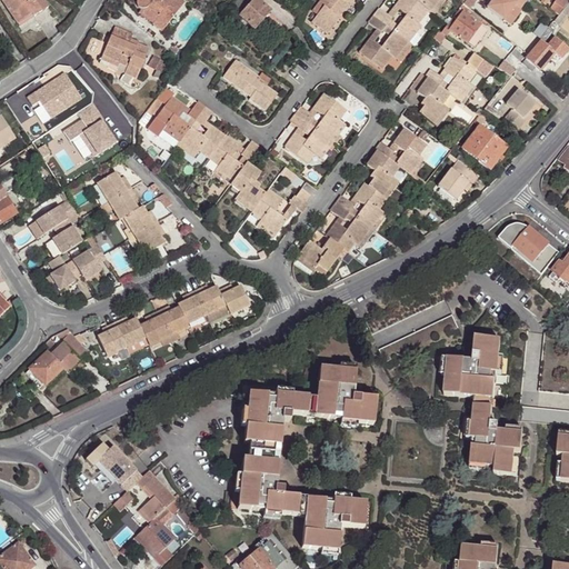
[(0,0),(17,25),(31,16),(33,18),(48,8),(42,0),(0,0)]
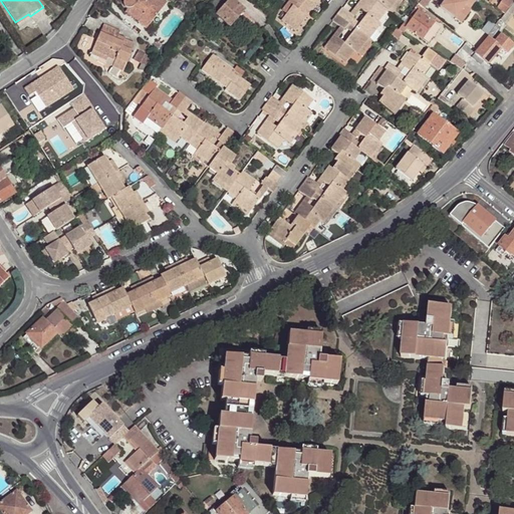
[(127,10),(140,21),(138,23),(146,29),(167,3),(163,0),(124,0),(123,2),(123,3),(123,5),(123,6),(124,8),(125,9),(126,9),(127,10)]
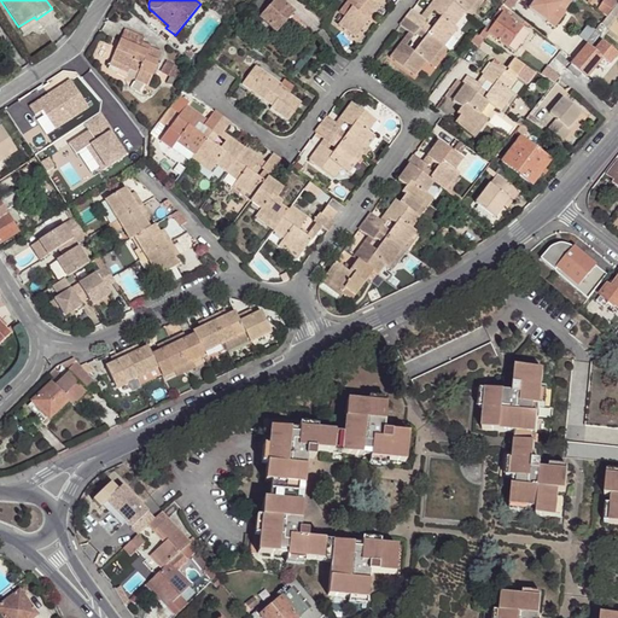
[(258,0),(250,10),(275,33),(284,23),(293,13),(278,0),(258,0)]
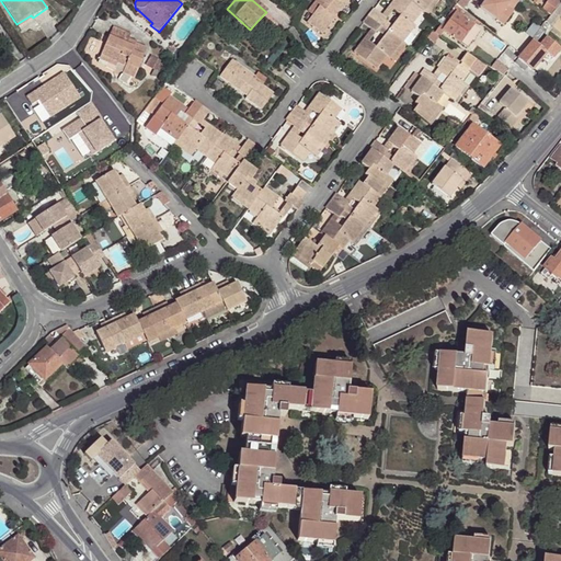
[(320,0),(316,0),(308,12),(312,15),(307,23),(322,35),(335,19),(333,18),(331,15),(334,11),(336,13),(346,0),(320,0)]
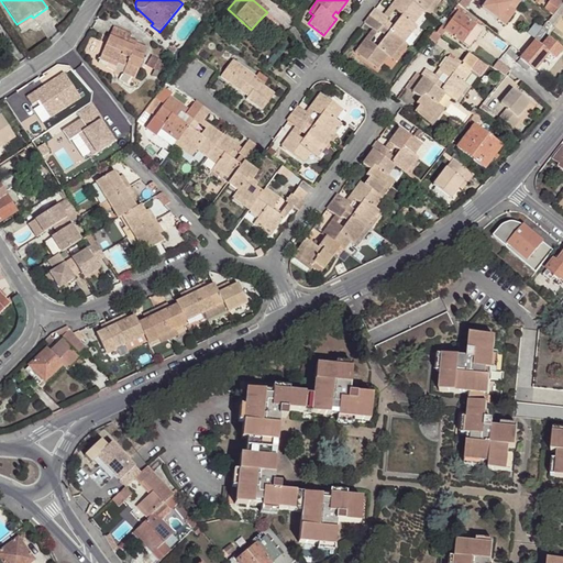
[(375,9),(370,17),(405,43),(407,45),(409,47),(417,37),(411,33),(417,26),(414,24),(424,10),(410,0),(395,0),(390,8),(395,11),(395,10),(401,15),(394,26),(386,21),(388,19),(384,15),(375,9)]
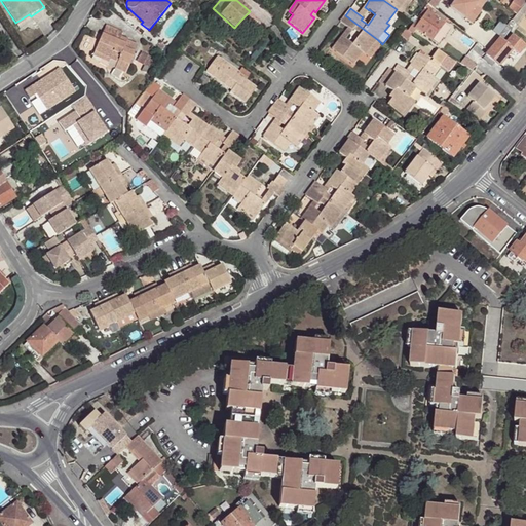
[(383,0),(397,9),(399,11),(407,0),(383,0)]
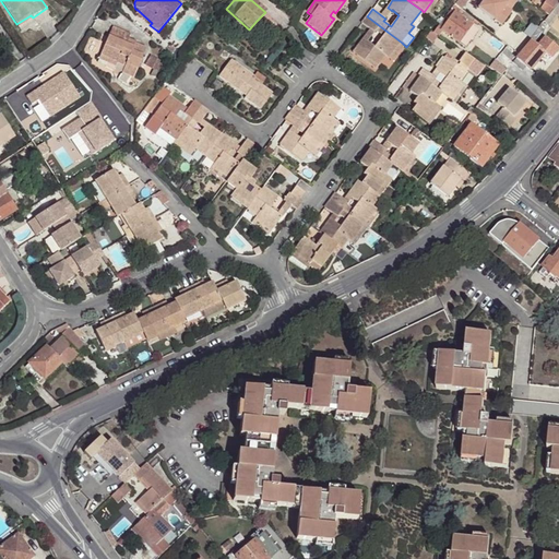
[(432,0),(424,12),(427,14),(437,0),(432,0)]
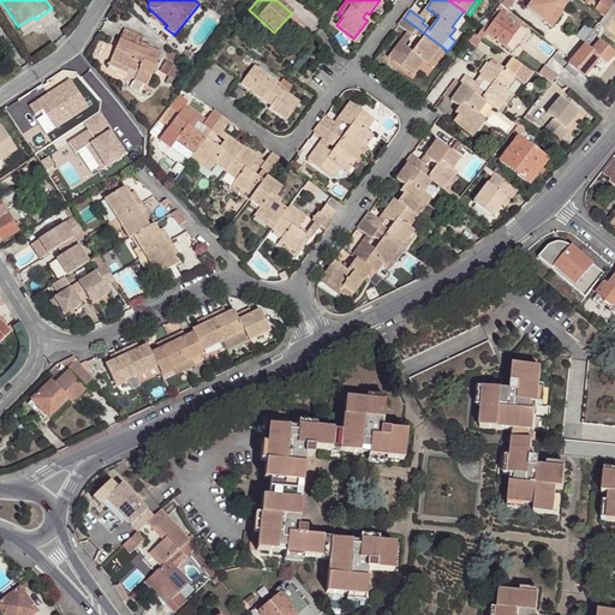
[(556,9),(561,0),(532,0),(526,10),(551,29),(562,13),(561,12),(556,9)]
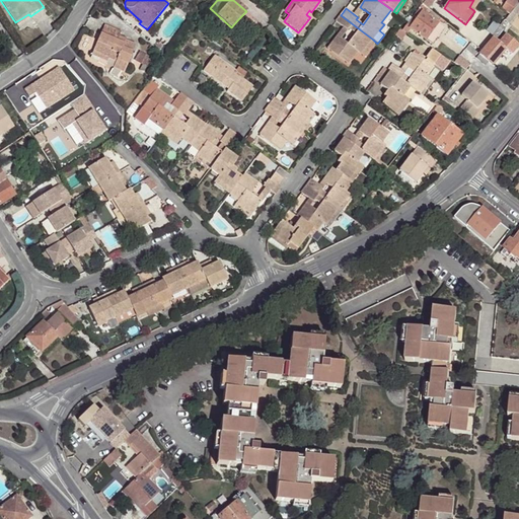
[(473,0),(469,7),(473,10),(480,0),(473,0)]
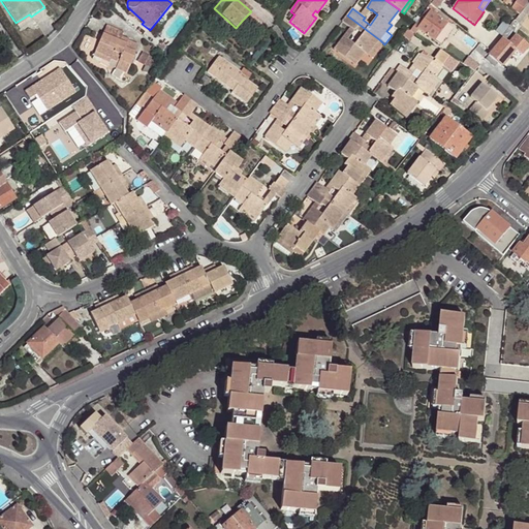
[(516,3),(511,8),(520,14),(524,8),(516,3)]
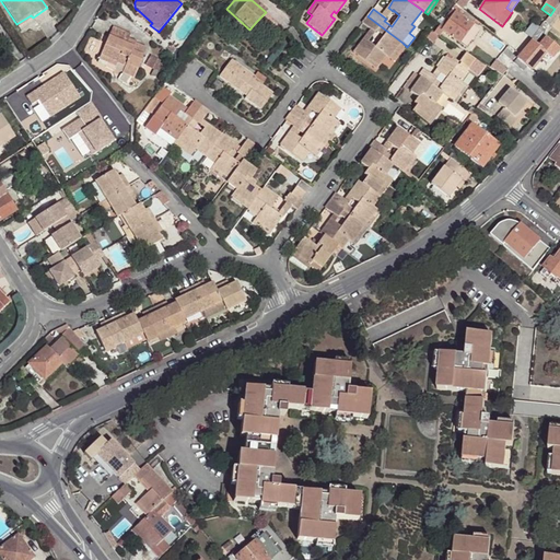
[(555,9),(550,15),(545,21),(549,24),(559,11),(559,3),(555,9)]
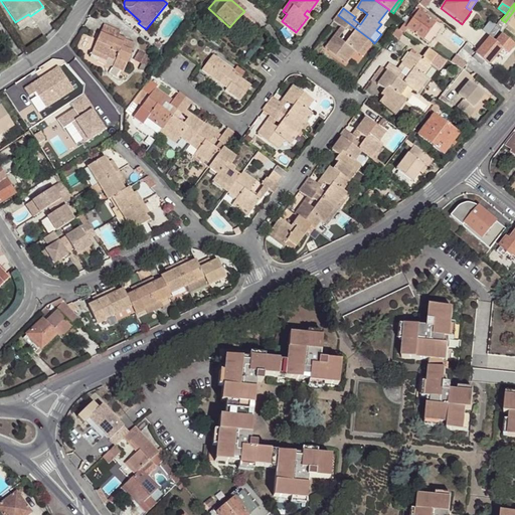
[(361,10),(357,7),(351,14),(355,17),(361,10)]
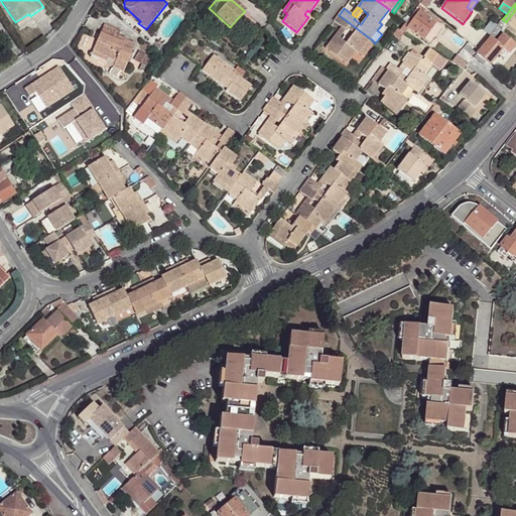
[(406,22),(403,25),(408,29),(429,44),(441,27),(434,22),(425,16),(416,9),(406,22)]
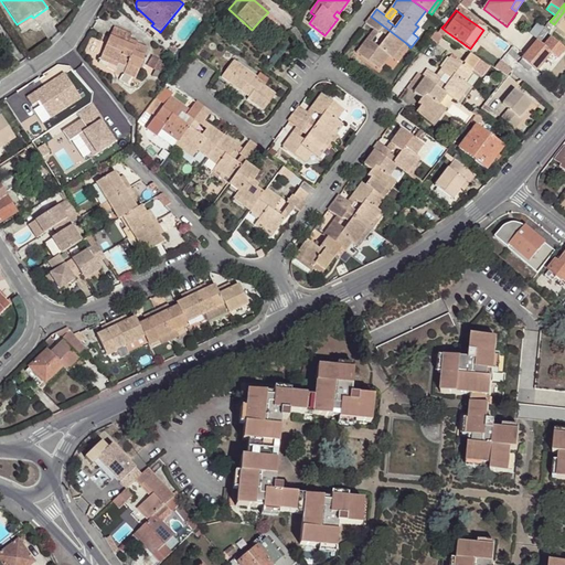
[(140,11),(137,13),(151,25),(153,23),(140,11)]
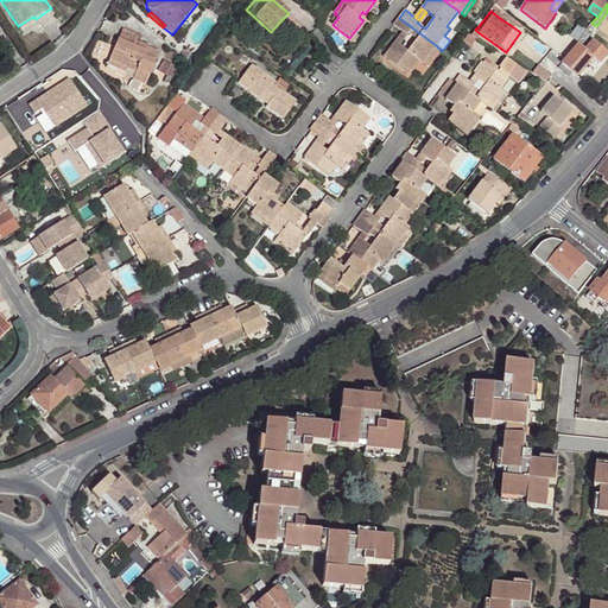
[(501,19),(512,26),(517,21),(506,13),(501,19)]
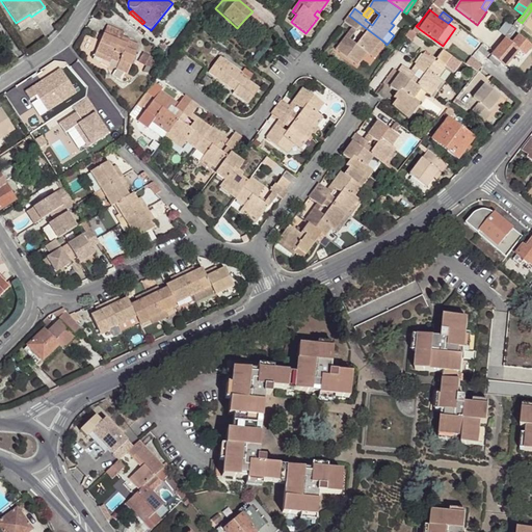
[(16,23),(18,26),(31,17),(29,15),(16,23)]
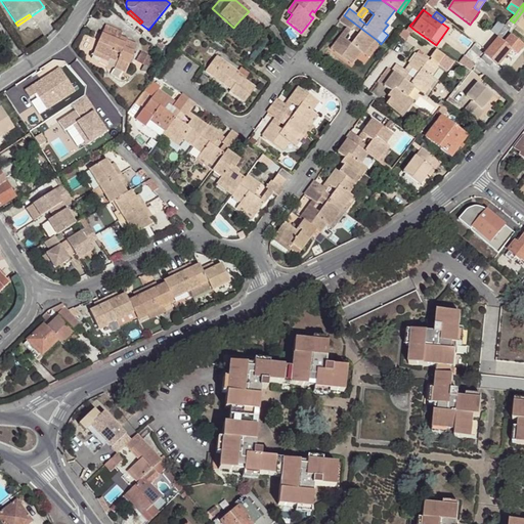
[(340,36),(330,49),(351,66),(361,53),(364,56),(377,40),(344,15),(339,22),(347,28),(351,31),(352,29),(359,34),(351,44),(344,39),(340,36)]
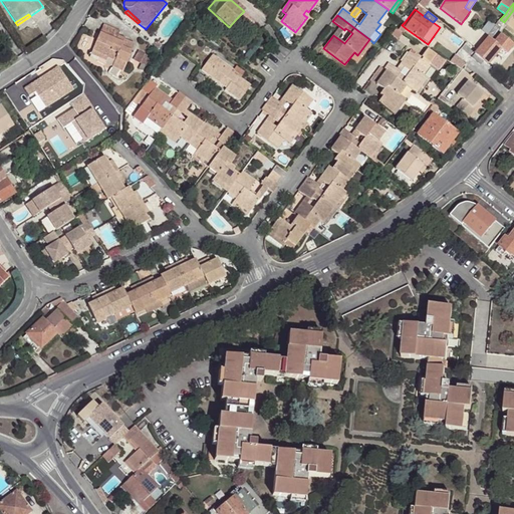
[(242,24),(236,19),(229,27),(227,29),(233,34),(242,24)]
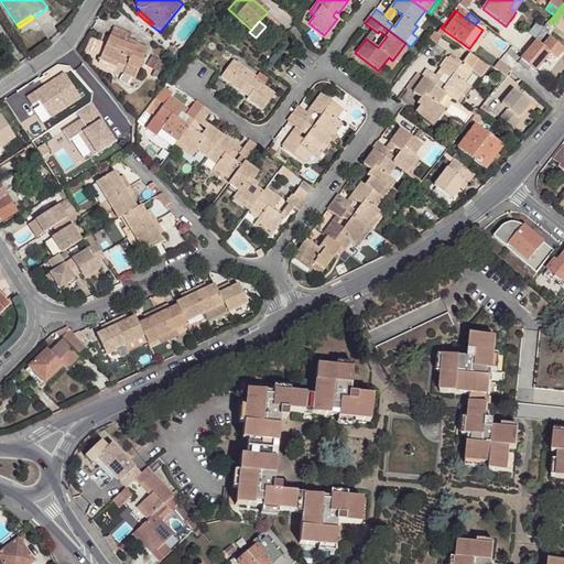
[(528,33),(534,39),(538,34),(543,28),(538,23),(528,33)]
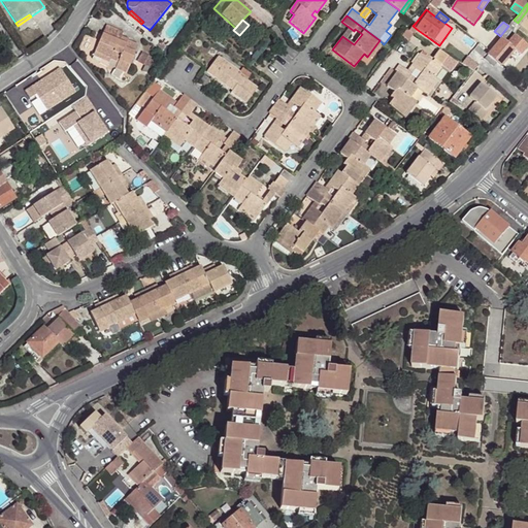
[(508,26),(503,32),(508,36),(514,29),(509,25),(508,26)]
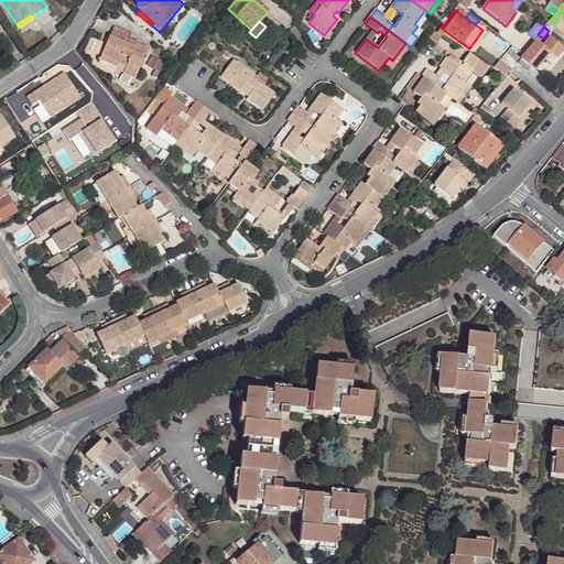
[(134,47),(136,44),(137,44),(137,42),(126,38),(128,33),(114,28),(109,36),(134,47)]
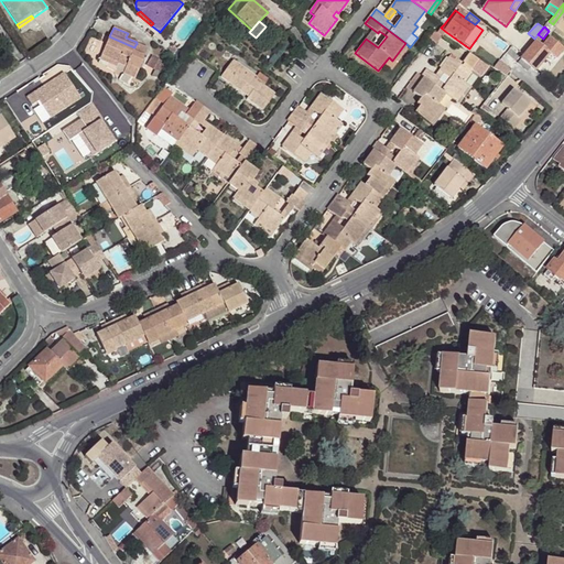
[(446,32),(441,28),(438,30),(437,33),(442,36),(446,32)]
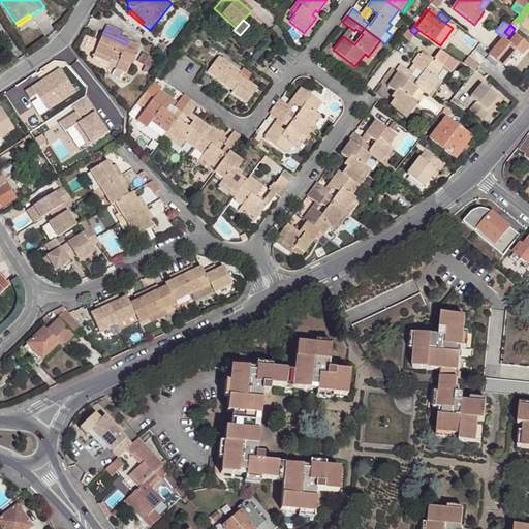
[(354,31),(350,28),(343,36),(347,39),(354,31)]
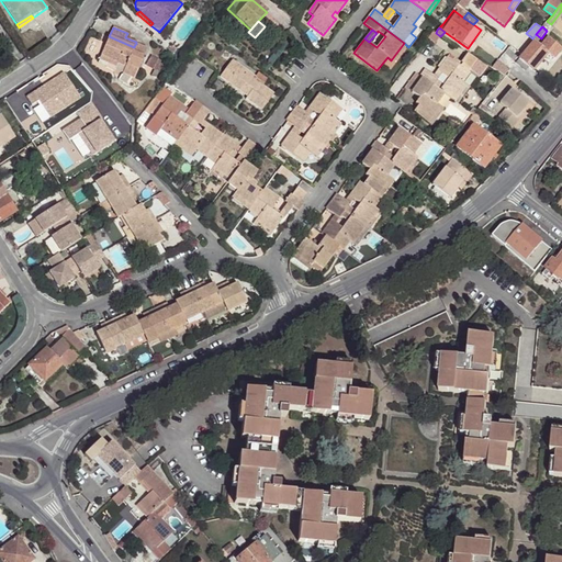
[(433,32),(428,38),(435,44),(439,36),(436,33),(433,32)]
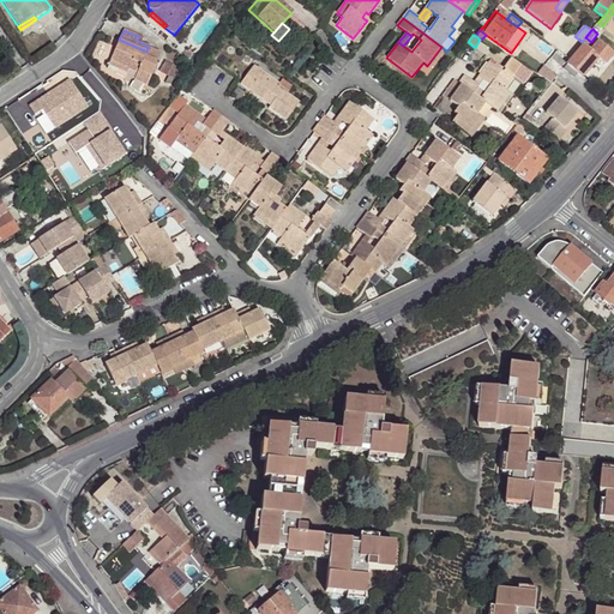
[(583,46),(585,48),(591,42),(585,37),(582,42),(581,43),(583,46)]
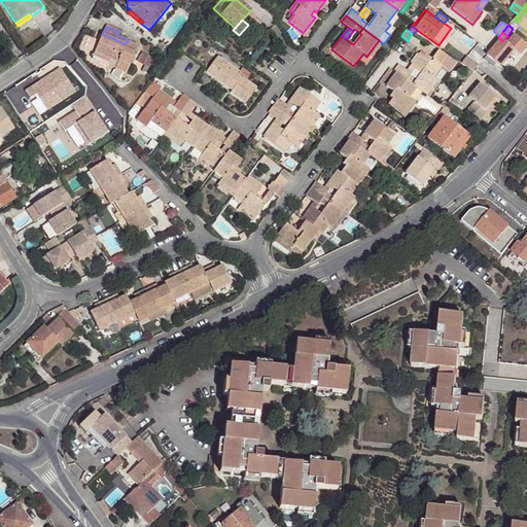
[(127,41),(126,44),(102,34),(93,56),(101,60),(100,63),(107,66),(110,60),(117,63),(114,69),(126,74),(138,46),(128,41),(127,41)]
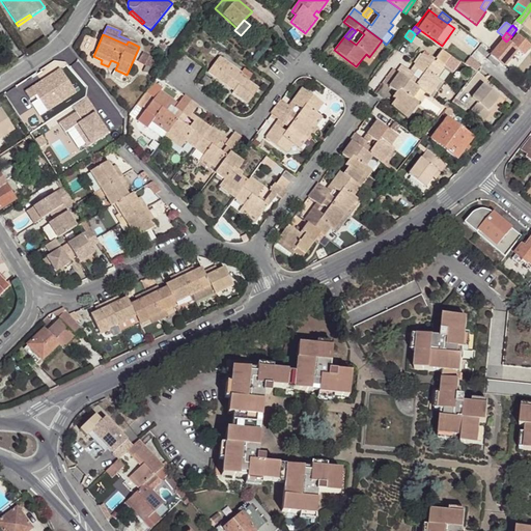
[(504,39),(487,59),(496,67),(500,63),(504,67),(513,57),(518,52),(524,56),(530,47),(518,35),(509,45),(506,42),(504,39)]
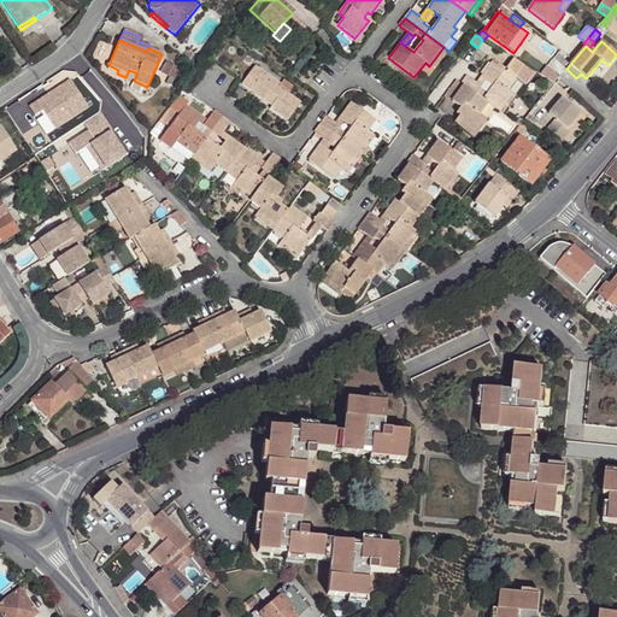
[(429,66),(432,69),(446,50),(444,47),(429,66)]
